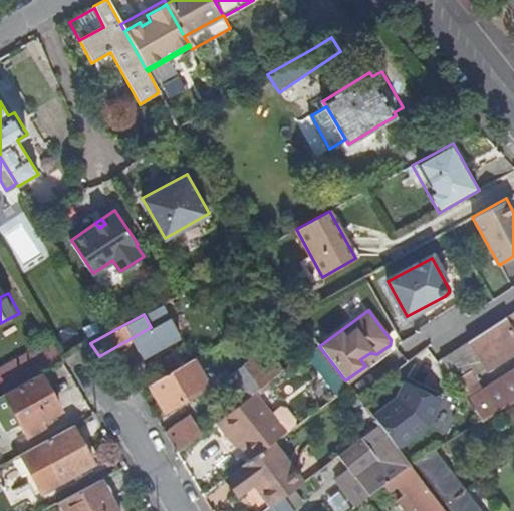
[(513,354),(513,330),(507,320),(470,343),(486,368),(488,371),(513,354)]
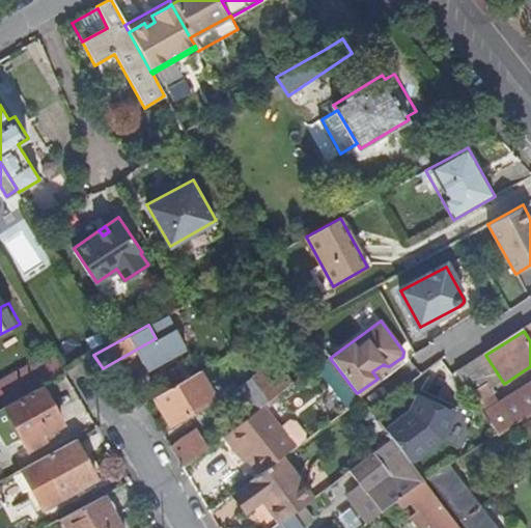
[(0,409),(5,406),(43,385),(66,371),(55,351),(0,382),(0,409)]
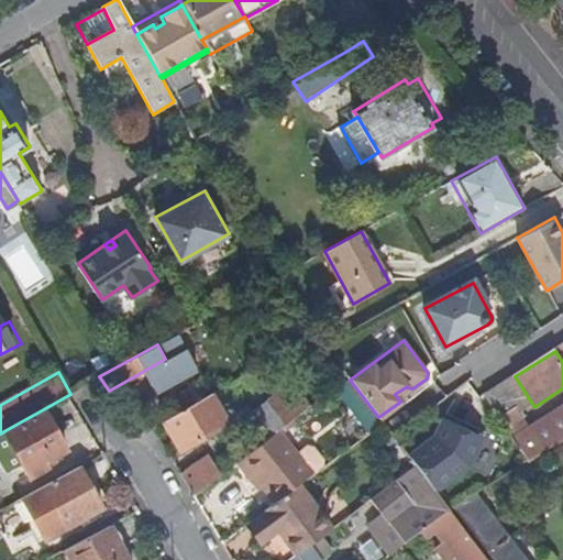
[(486,395),(500,418),(517,407),(520,413),(532,404),(515,376),(486,395)]
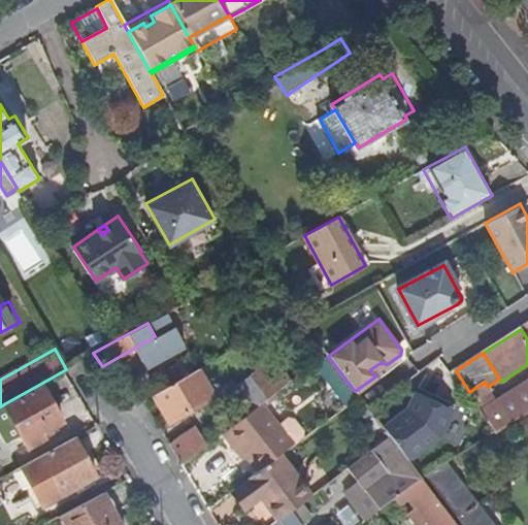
[(250,414),(263,403),(294,381),(277,358),(232,391),(250,414)]
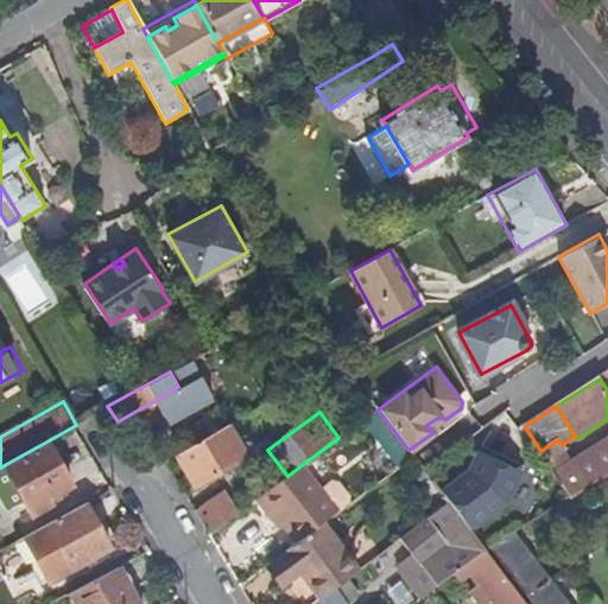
[(228,424),(241,447),(247,444),(235,420),(228,424)]
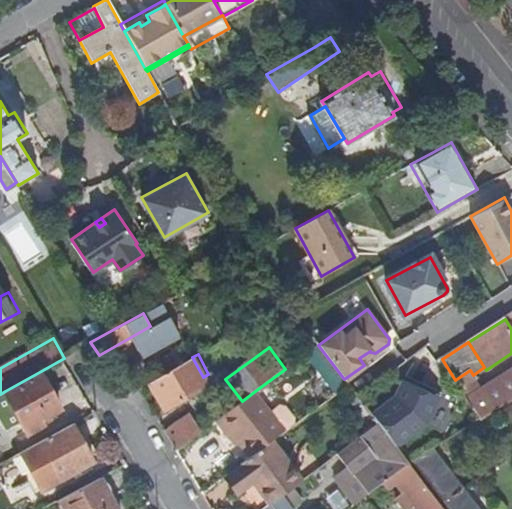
[(192,357),(149,381),(165,409),(182,399),(180,395),(205,381),(203,377),(192,357)]
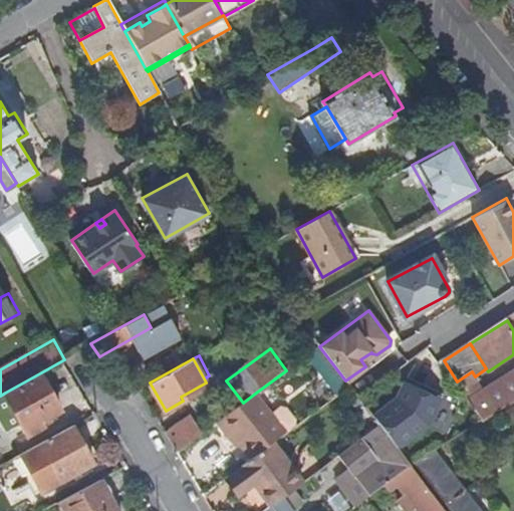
[(457,381),(483,423),(513,403),(513,371),(480,395),(475,386),(479,382),(475,376),(472,371),(457,381)]
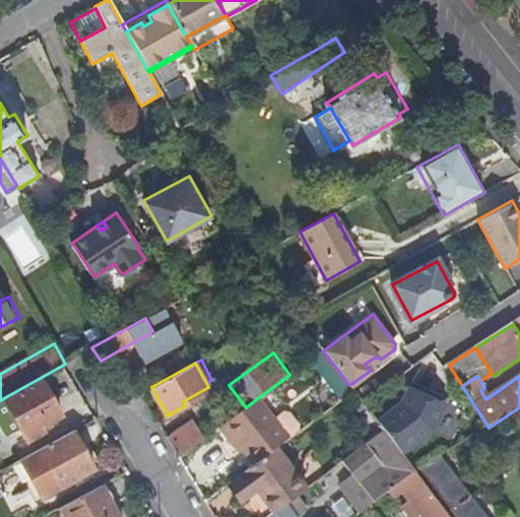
[(60,409),(42,377),(5,397),(19,423),(26,435),(42,426),(40,422),(60,409)]
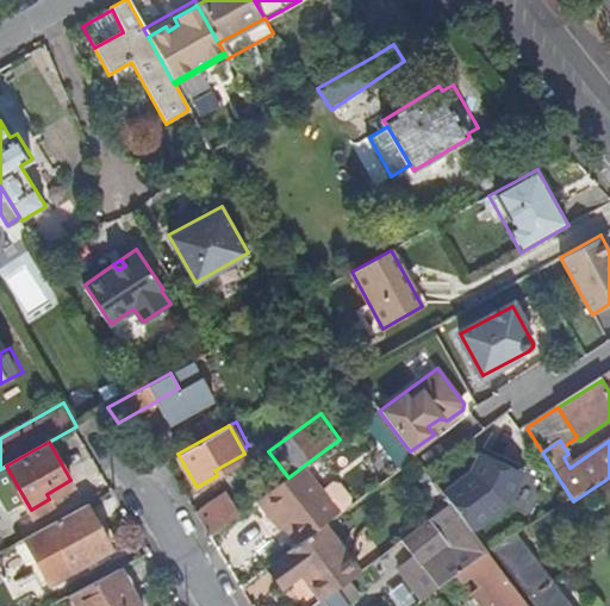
[(399,443),(385,454),(396,467),(410,456),(399,443)]
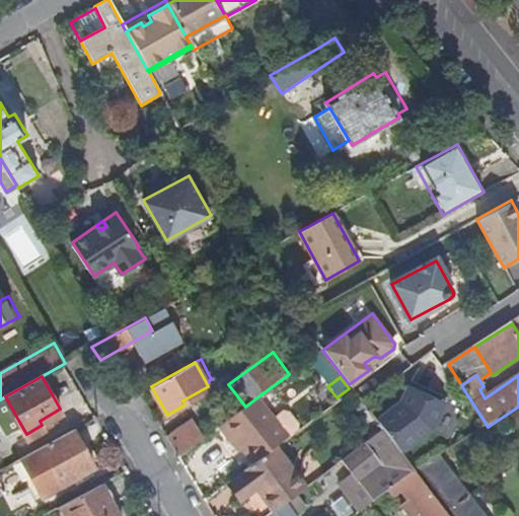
[(383,430),(402,455),(435,431),(445,403),(406,384),(399,401),(375,419),(383,430)]
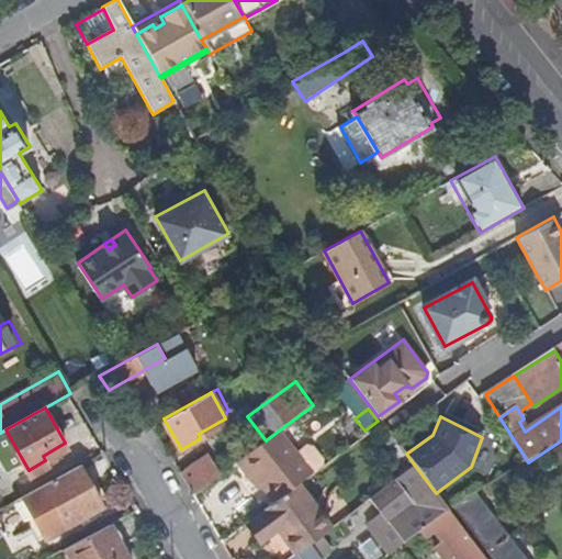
[(0,433),(0,458),(4,467),(21,457),(6,429),(0,433)]
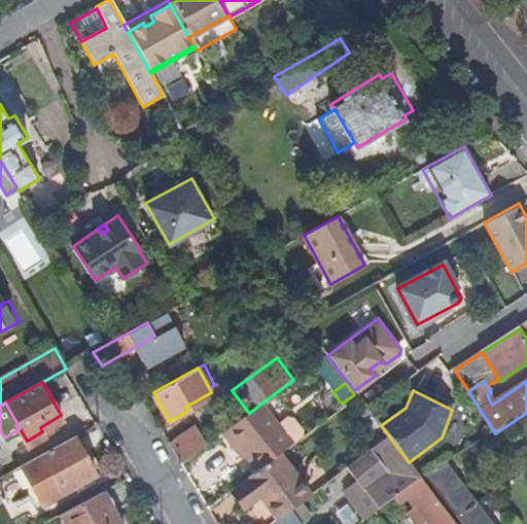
[(247,453),(259,469),(282,453),(294,444),(262,403),(249,413),(224,430),(236,445),(239,443),(247,453)]
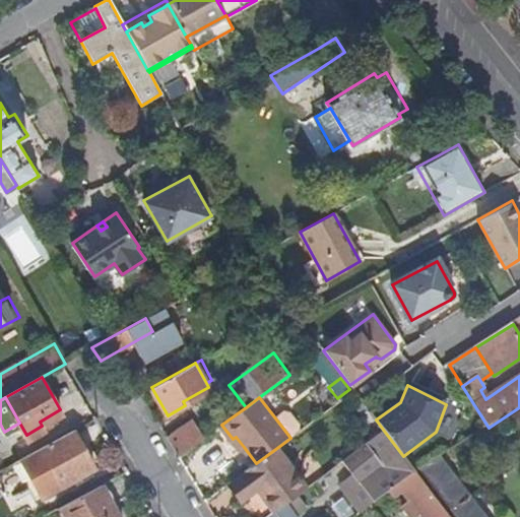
[(62,414),(60,409),(40,422),(42,426),(62,414)]
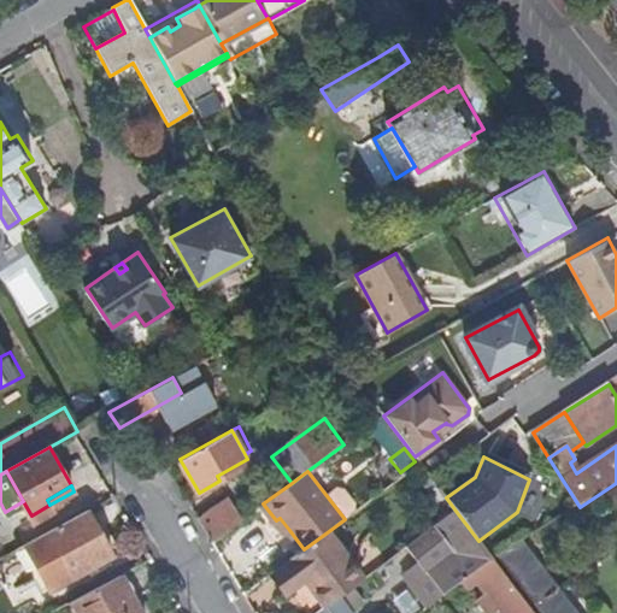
[(200,517),(213,540),(242,519),(229,497),(200,517)]
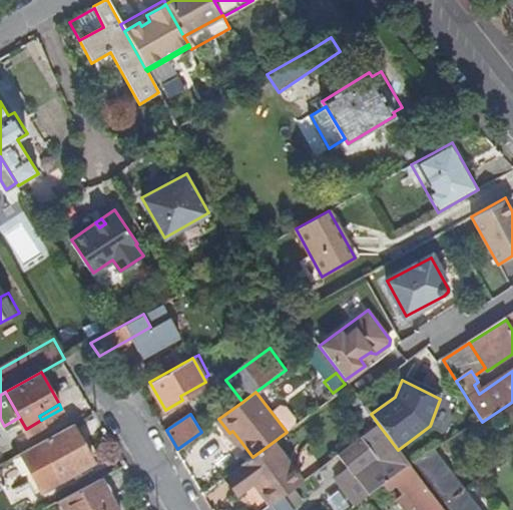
[(95,461),(73,424),(23,452),(44,489),(95,461)]
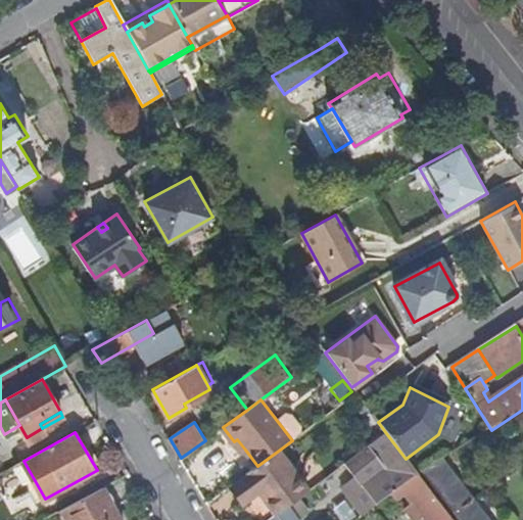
[(363,514),(393,491),(417,473),(412,466),(406,459),(386,433),(346,463),(355,477),(343,486),(363,514)]
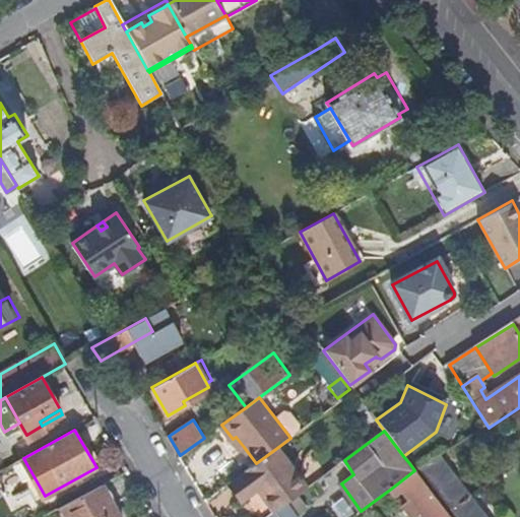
[(236,437),(233,439),(240,449),(244,447),(236,437)]
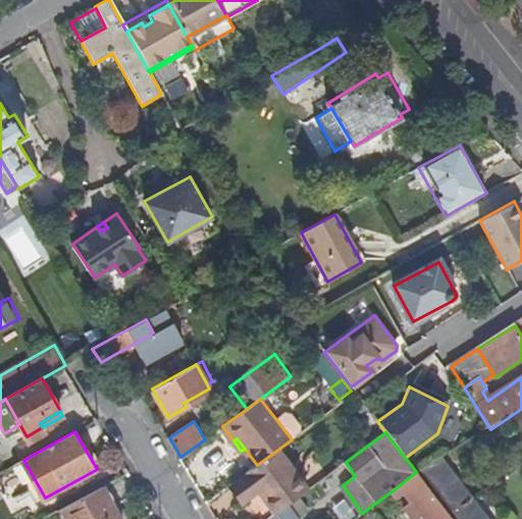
[(261,489),(278,513),(278,512),(309,489),(279,449),(257,465),(247,472),(250,476),(238,484),(249,500),(261,489)]
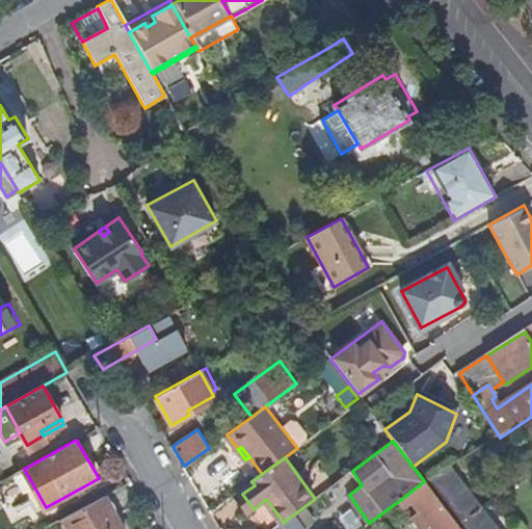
[(426,483),(456,522),(457,525),(483,508),(452,468),(426,483)]
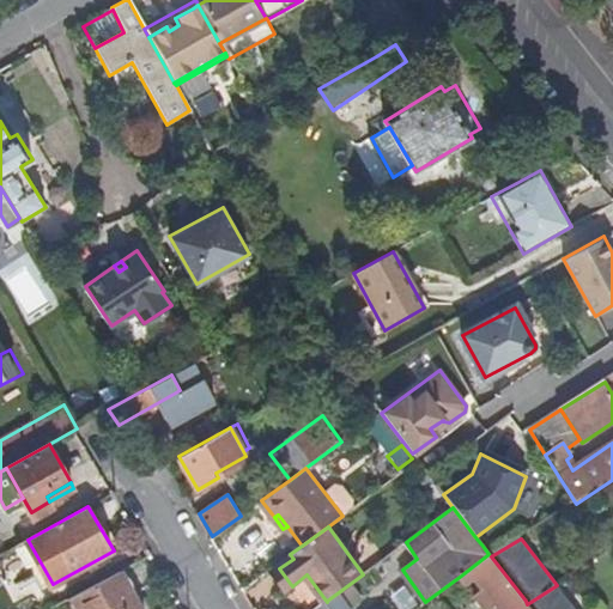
[(491,608),(496,606),(498,608),(515,608),(526,601),(491,556),(489,554),(461,576),(467,584),(475,578),(483,588),(475,594),(486,608),(491,608)]
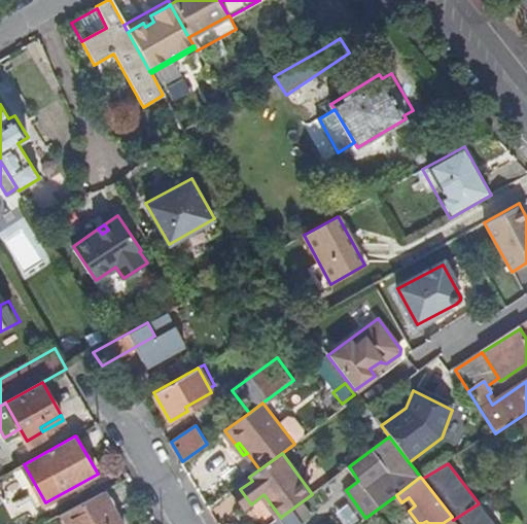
[(121,523),(104,491),(64,513),(68,521),(66,523),(121,523)]
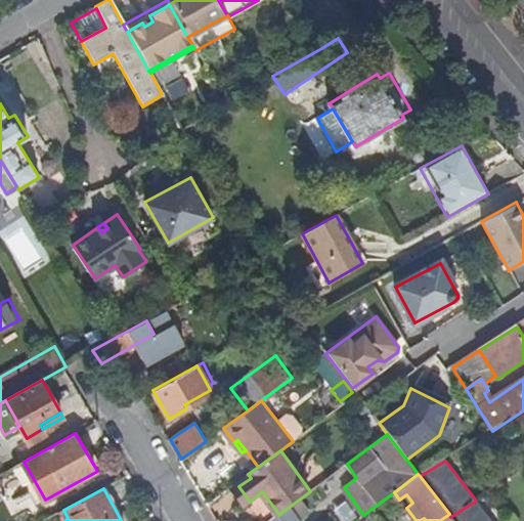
[(450,517),(453,520),(491,520),(476,501),(450,517)]
